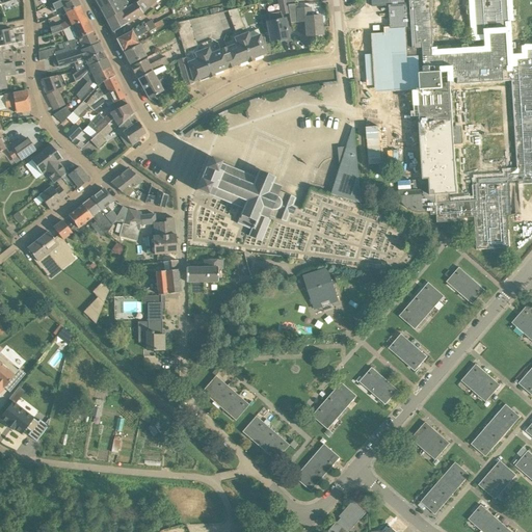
[(60,0),(59,1),(56,2),(49,6),(52,11),(62,7),(65,14),(80,6),(77,0),(60,0)]
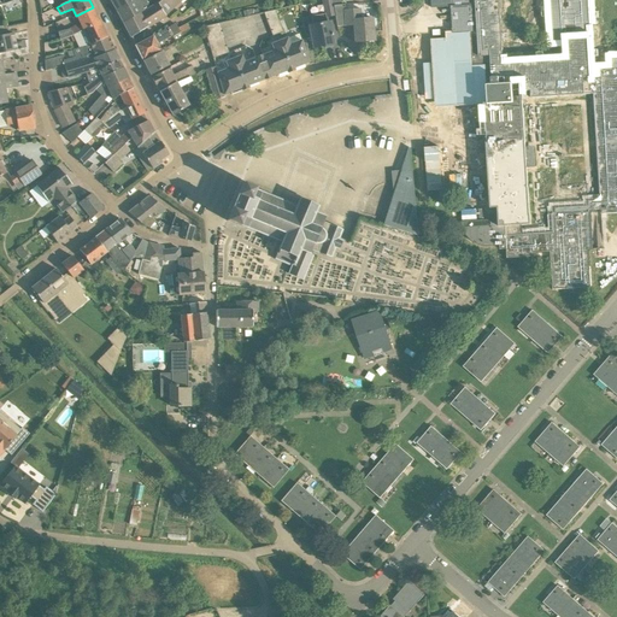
[(109,0),(117,12),(136,0),(109,0)]
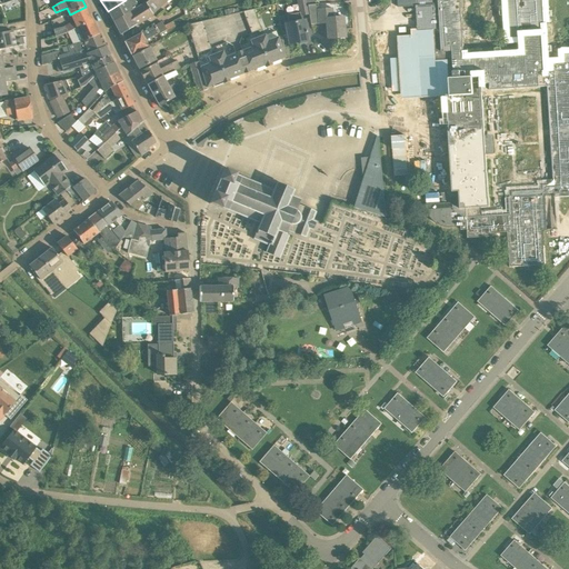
[(126,0),(108,11),(113,21),(132,10),(138,7),(133,0),(126,0)]
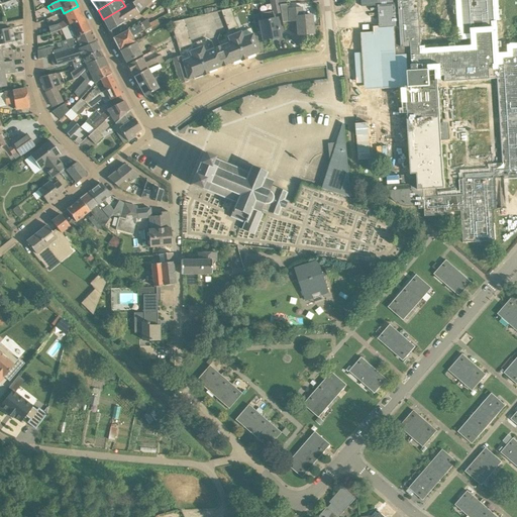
[(120,9),(103,19),(109,32),(124,24),(139,15),(153,0),(133,0),(131,2),(125,6),(120,9)]
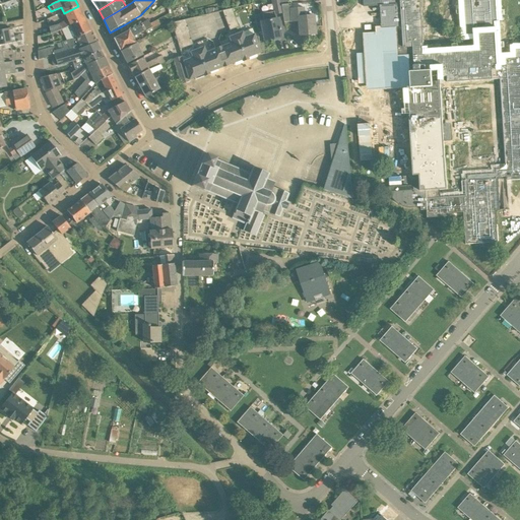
[(279,0),(271,0),(274,12),(282,10),(281,5),(279,0)]
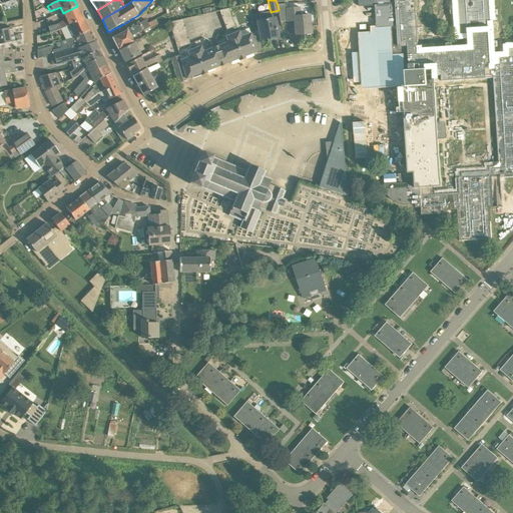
[(435,194),(435,186),(442,186),(441,178),(434,81),(494,76),(493,64),(491,20),(471,22),(473,49),(422,52),(418,0),(360,0),(361,6),(375,5),(376,26),(360,27),(361,32),(357,37),(353,33),(346,34),(340,40),(341,47),(350,55),(347,58),(348,65),(354,70),(355,81),(363,89),(375,88),(381,94),(388,94),(394,87),(403,87),(409,172),(414,172),(415,178),(416,188),(420,187),(421,195),(435,194)]
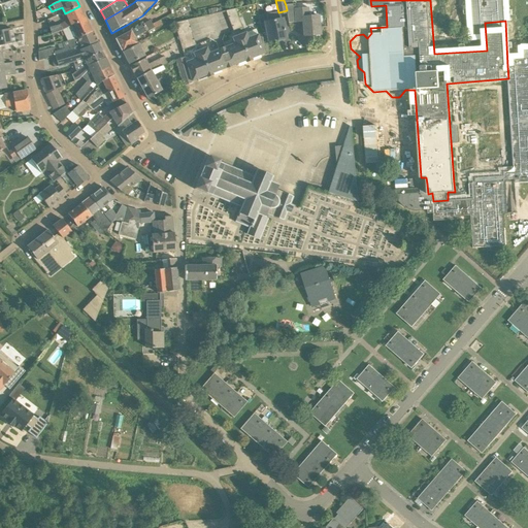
[(474,0),(476,15),(476,24),(485,23),(505,21),(510,21),(508,0),(474,0)]
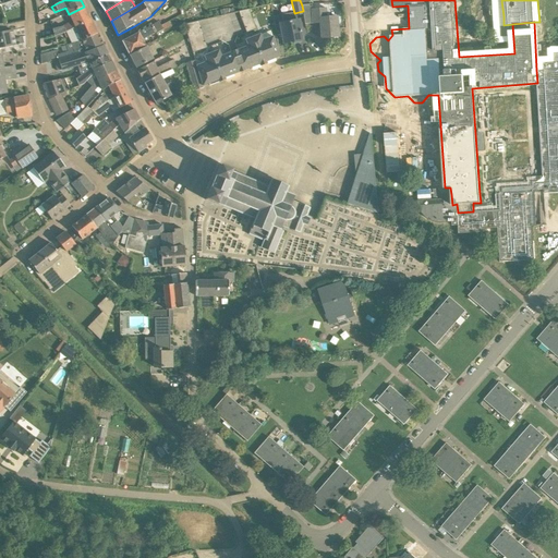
[(326,8),(312,9),(312,4),(308,4),(302,5),(303,11),(305,24),(319,23),(322,38),(339,37),(337,16),(327,16),(326,8)]
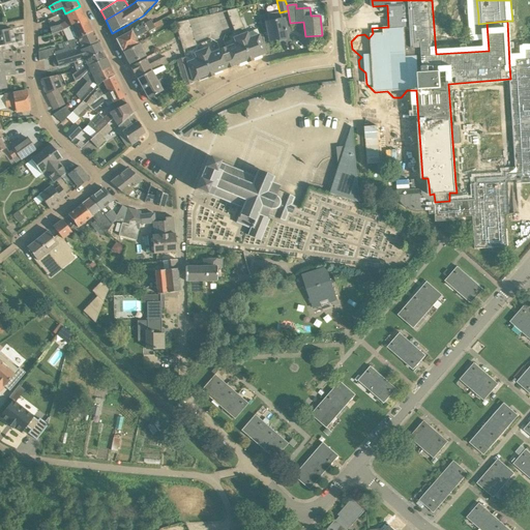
[(86,19),(80,6),(65,13),(68,22),(66,23),(65,22),(60,25),(50,28),(51,34),(62,29),(86,19)]
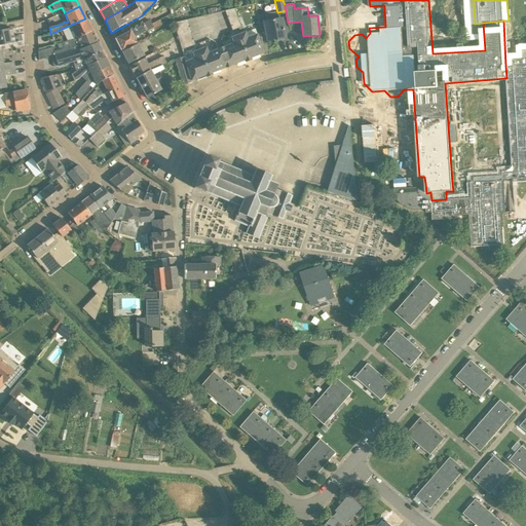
[(242,28),(235,9),(226,11),(233,31),(242,28)]
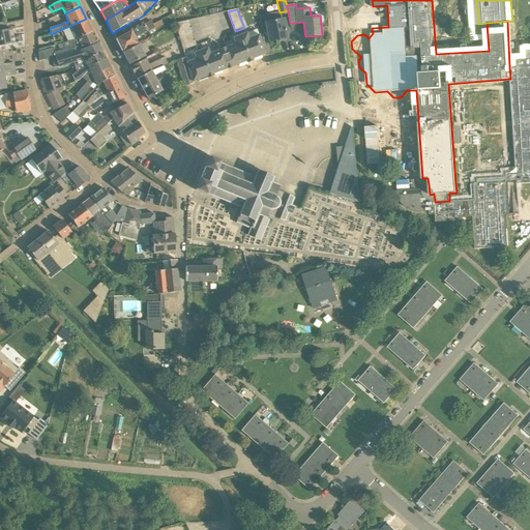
[(281,39),(281,40),(289,39),(285,18),(281,19),(280,12),(259,16),(261,24),(266,23),(268,30),(270,30),(271,40),(281,39)]
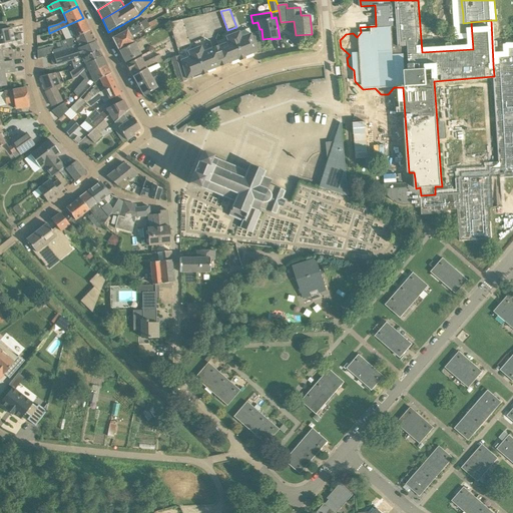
[(60,28),(63,33),(71,30),(75,38),(89,31),(83,18),(60,28)]
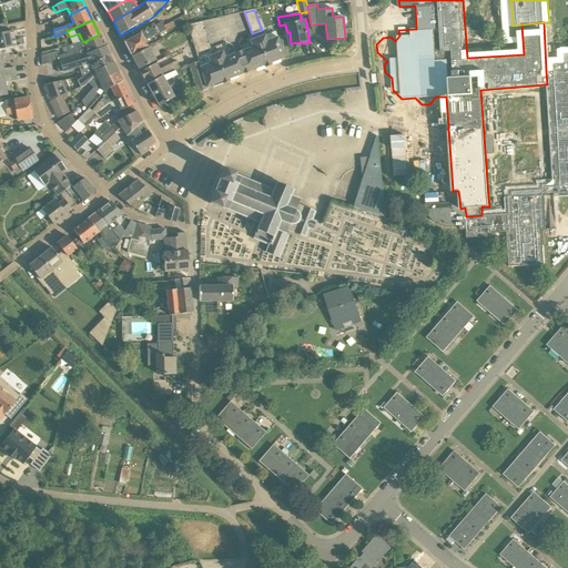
[(165,30),(163,26),(162,22),(155,26),(156,29),(159,33),(165,30)]
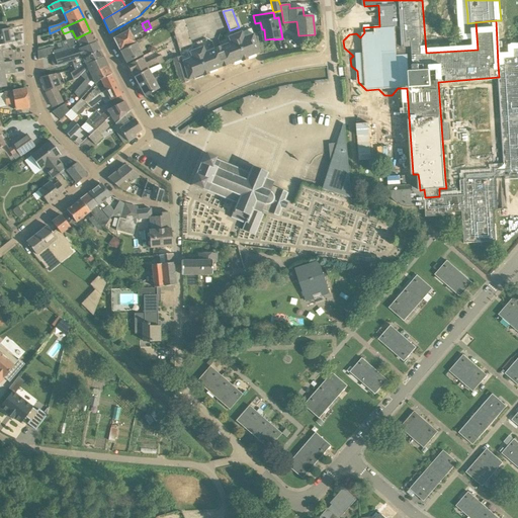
[(172,23),(177,38),(180,50),(193,45),(189,33),(190,32),(185,20),(172,23)]
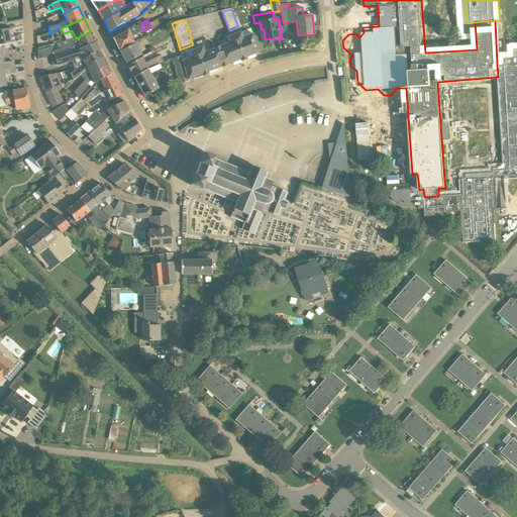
[(0,30),(5,29),(8,28),(7,21),(0,21),(0,30)]
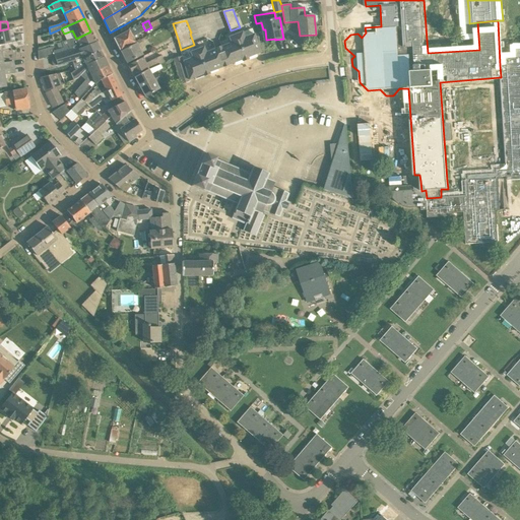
[(132,38),(145,30),(142,23),(114,39),(121,51),(135,43),(132,38)]
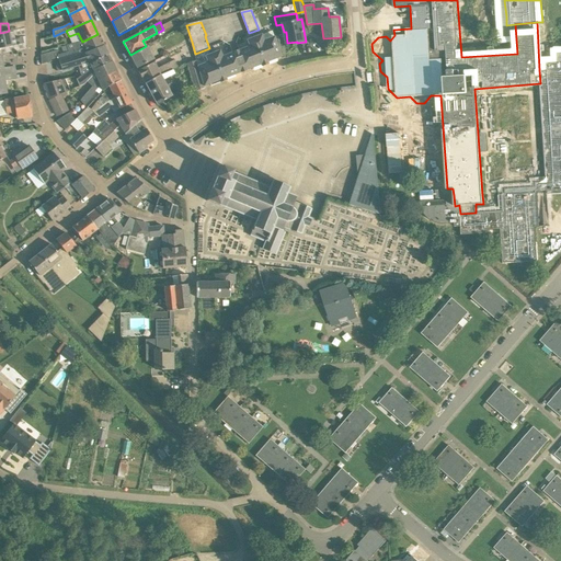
[(0,33),(0,48),(15,46),(12,31),(9,31),(6,32),(0,33)]
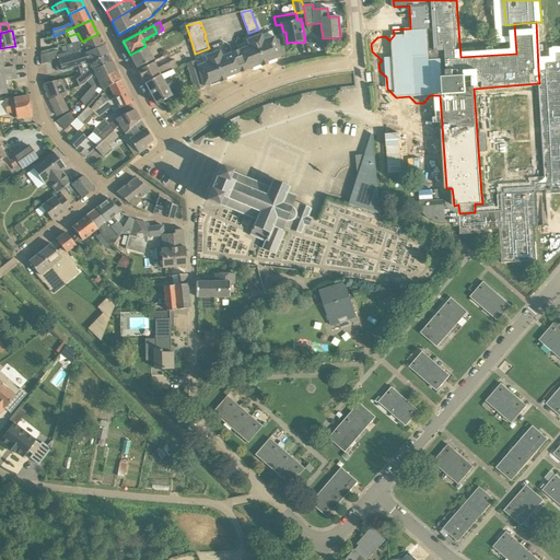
[(209,62),(198,67),(205,86),(211,84),(211,86),(236,77),(236,74),(241,73),(253,69),(253,71),(278,61),(278,59),(282,57),(272,32),(248,41),(251,47),(240,50),(223,57),(221,51),(206,57),(209,62)]
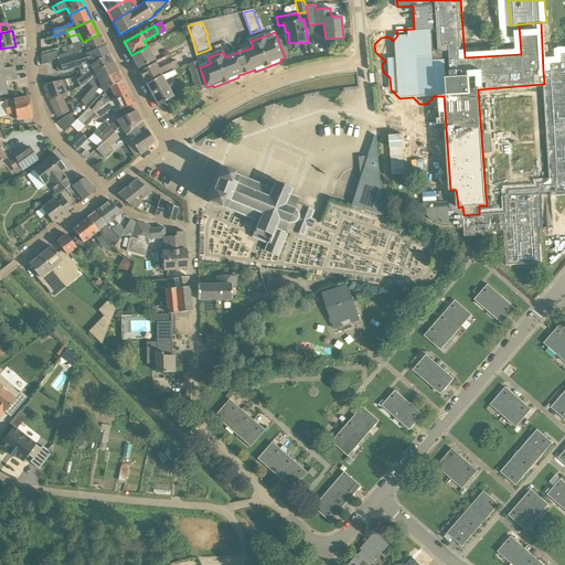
[(85,53),(104,46),(99,34),(98,34),(83,42),(72,44),(75,55),(85,52),(85,53)]
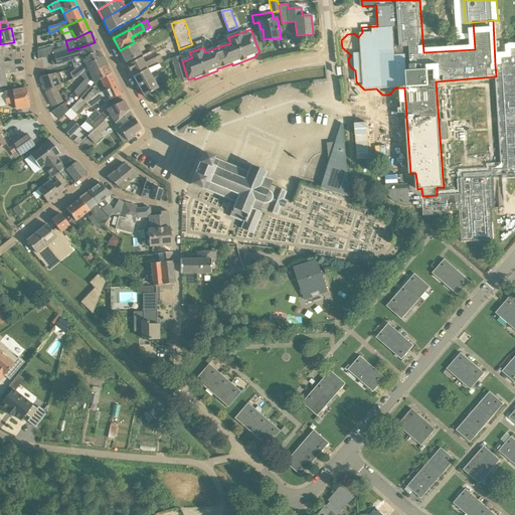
[(100,51),(95,42),(77,48),(77,47),(68,50),(54,54),(54,55),(53,55),(57,65),(74,60),(74,58),(80,55),(81,59),(100,51)]
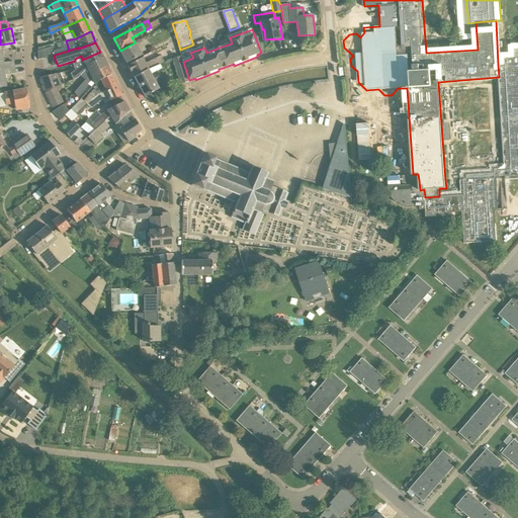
[(135,42),(120,51),(119,51),(126,64),(142,55),(136,42),(135,42)]
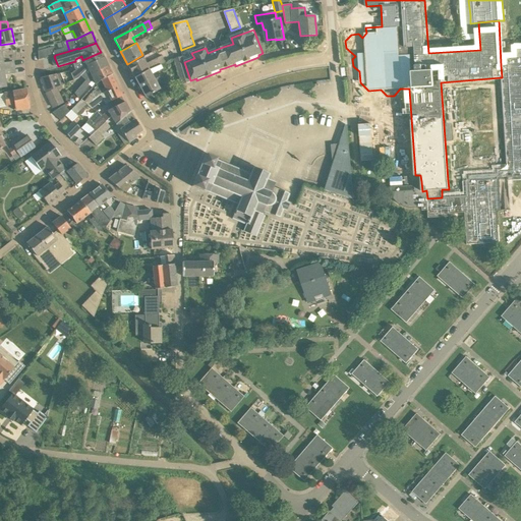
[(504,77),(511,168),(509,168),(510,177),(510,181),(520,180),(520,45),(516,46),(516,56),(508,55),(508,64),(501,65),(502,77),(504,77)]
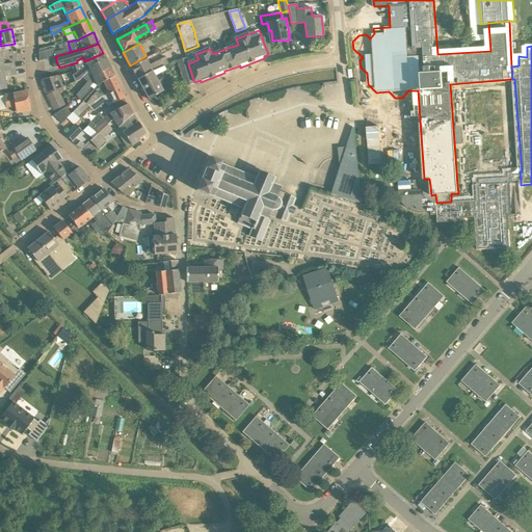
[(55,57),(56,57),(56,56),(54,48),(38,53),(38,61),(55,57)]
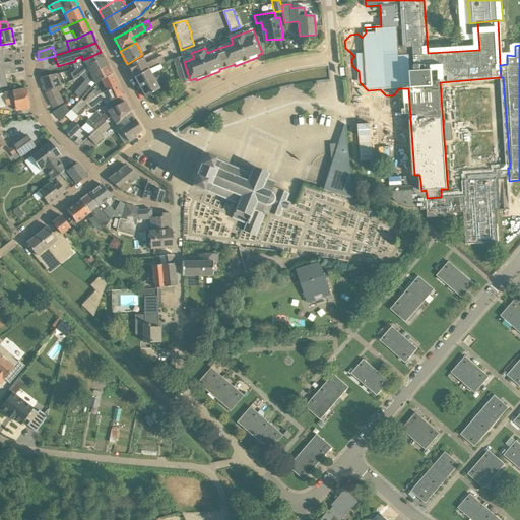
[(3,63),(2,52),(0,51),(0,69),(14,68),(13,62),(3,63)]
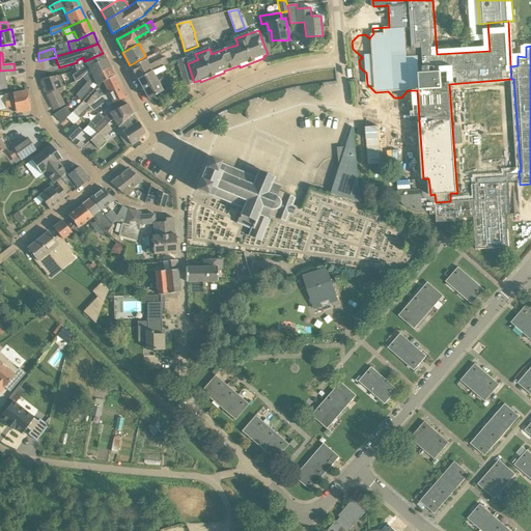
[(106,59),(103,53),(84,61),(85,62),(76,70),(78,72),(72,76),(75,82),(80,80),(83,78),(89,71),(88,67),(106,59)]
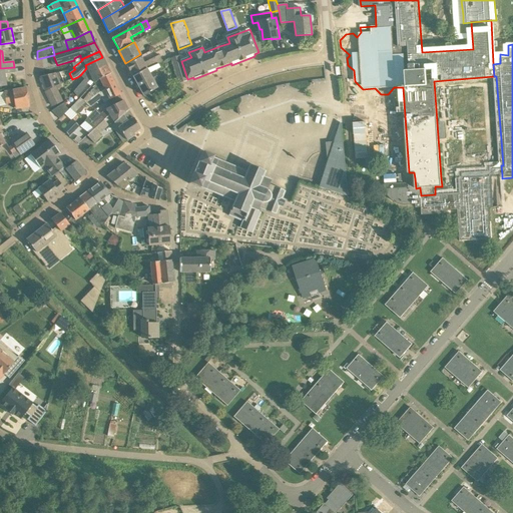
[(130,71),(132,76),(152,66),(161,61),(159,55),(143,62),(141,57),(126,64),(129,72),(130,71)]
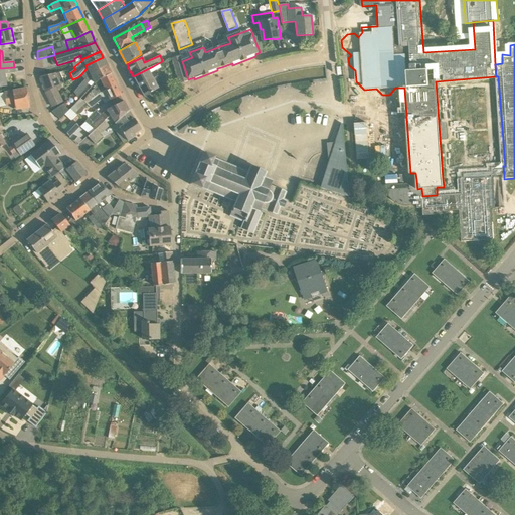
[(179,84),(180,83),(188,81),(187,80),(188,79),(182,61),(181,55),(172,58),(179,84)]
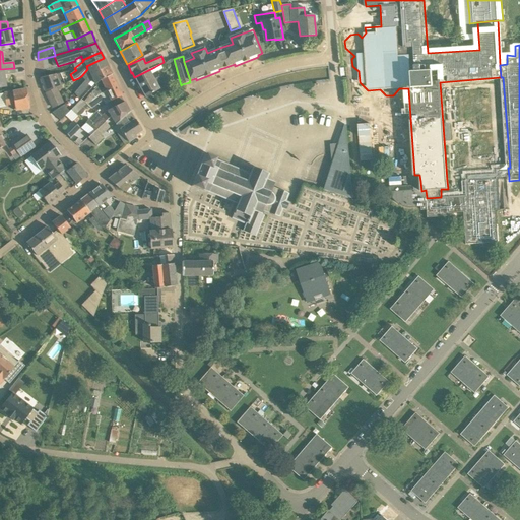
[(108,66),(104,58),(86,66),(87,69),(81,76),(85,80),(90,75),(108,66)]
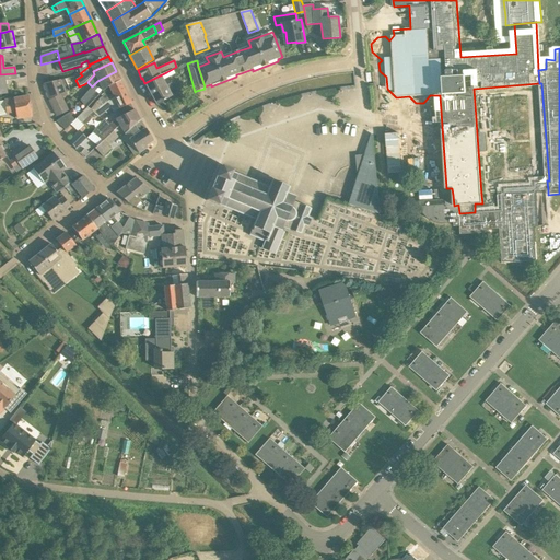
[(116,71),(97,81),(92,86),(80,100),(84,106),(95,94),(100,88),(102,91),(120,81),(116,71)]
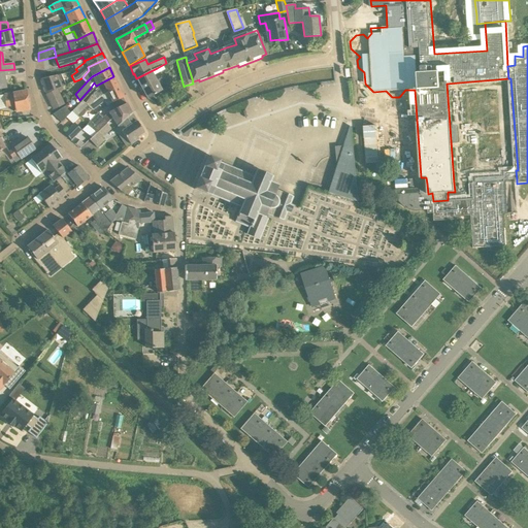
[(136,78),(147,99),(162,91),(159,86),(165,83),(157,68),(136,78)]
